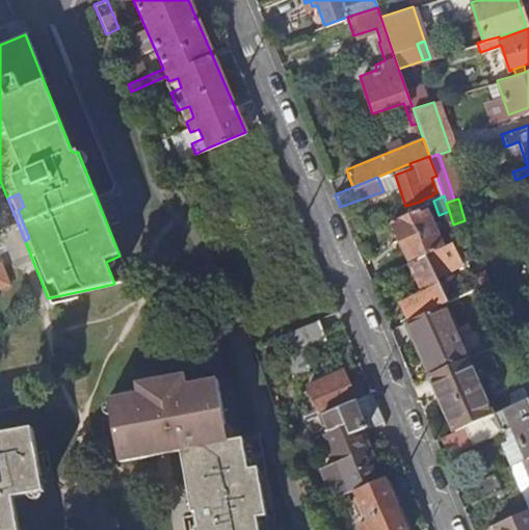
[(425,205),(392,219),(410,261),(411,260),(443,245),(425,205)]
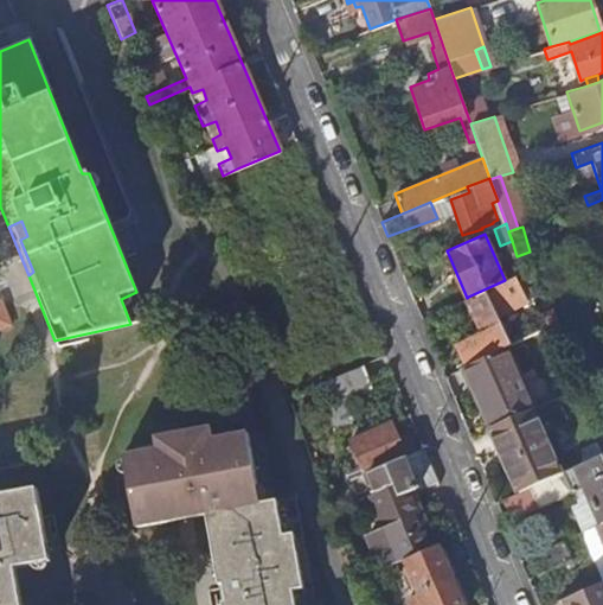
[(505,280),(468,297),(479,319),(474,322),(479,331),(464,338),(474,360),(501,348),(507,344),(511,343),(496,313),(525,299),(514,275),(505,280)]
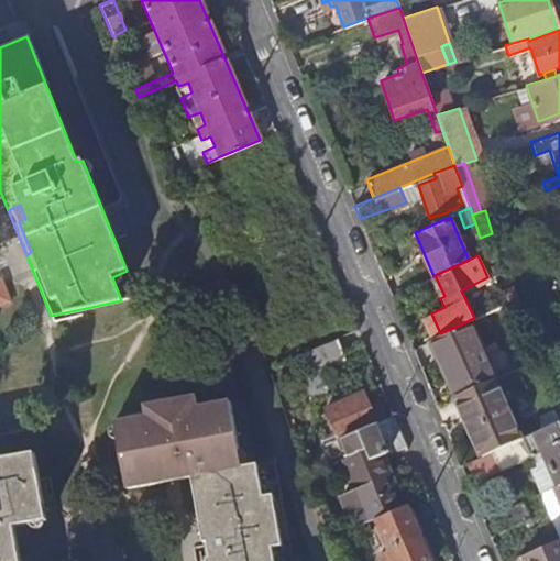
[(0,301),(12,297),(2,271),(0,272),(0,301)]
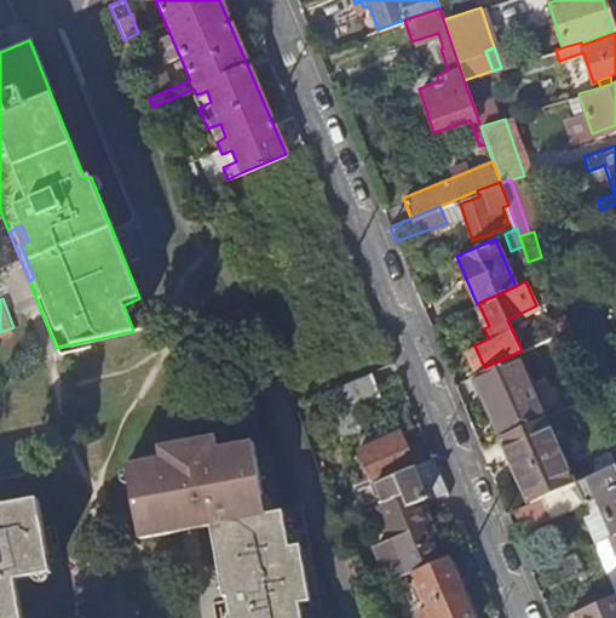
[(484,367),(475,345),(461,352),(471,375),(484,367)]
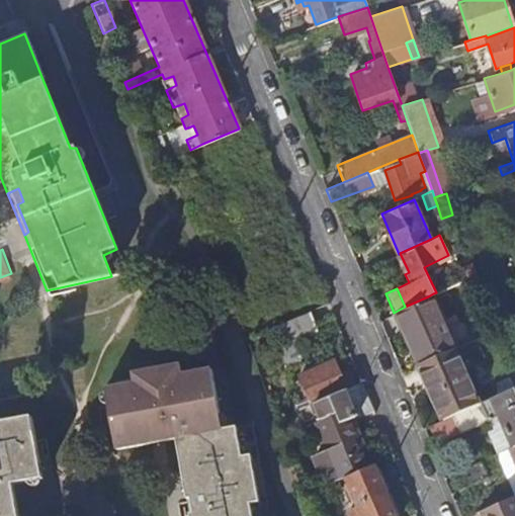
[(428,296),(451,348),(456,345),(433,293),(428,296)]
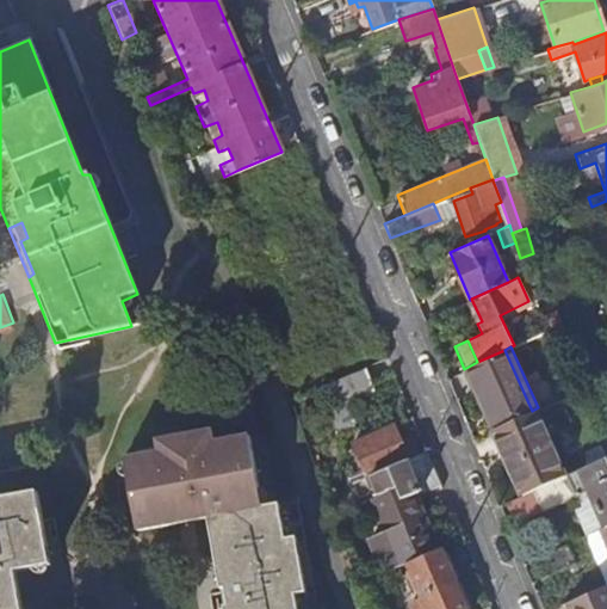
[(482,408),(491,429),(532,411),(505,350),(477,362),(464,369),(482,408)]
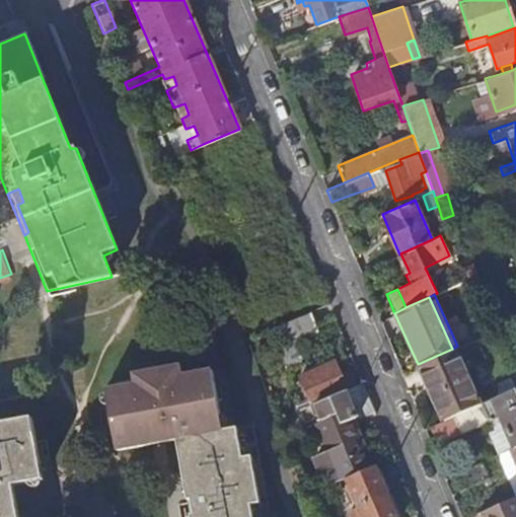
[(394,313),(389,315),(404,349),(410,347),(394,313)]
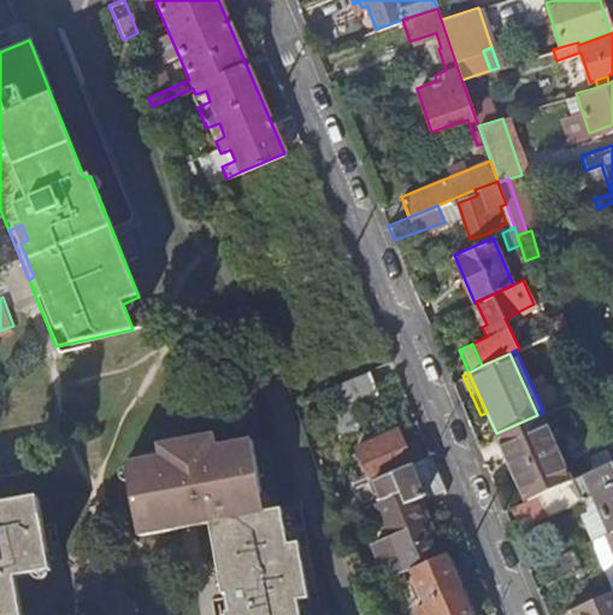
[(537,415),(496,433),(526,498),(535,495),(567,480),(537,415)]
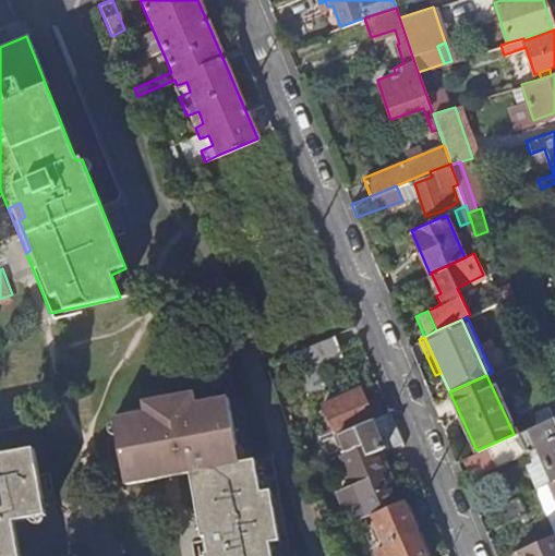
[(332,428),(318,434),(321,439),(337,433),(370,419),(374,417),(377,414),(371,398),(362,401),(357,388),(320,403),(322,409),(318,411),(324,425),(328,423),(332,428)]
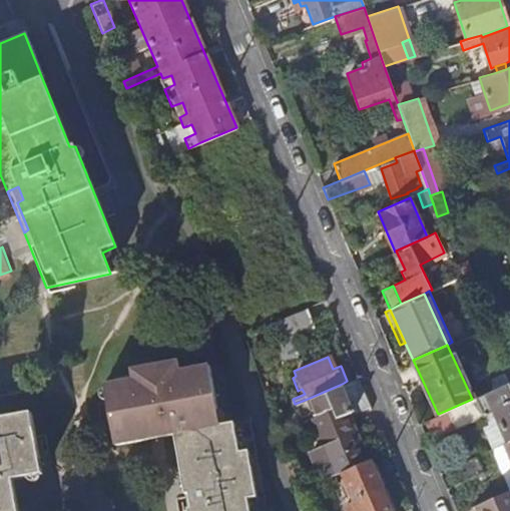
[(219,425),(207,366),(178,371),(176,361),(131,370),(132,379),(103,385),(114,444),(173,434),(183,492),(187,492),(189,507),(186,508),(186,510),(17,510),(12,479),(42,473),(31,412),(0,417),(0,510),(248,510),(247,498),(256,496),(246,450),(238,451),(233,422),(219,425)]
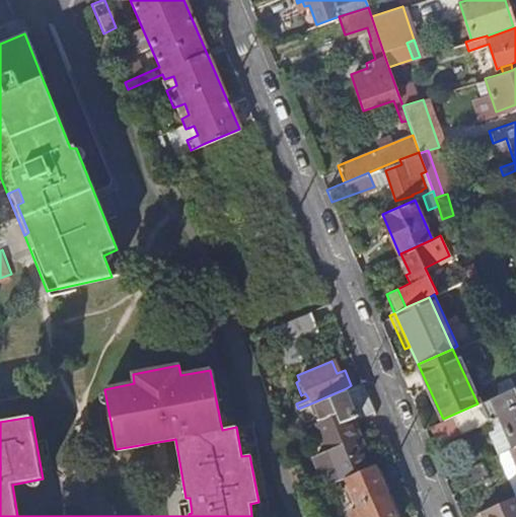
[(489,372),(498,394),(513,387),(502,365),(489,372)]
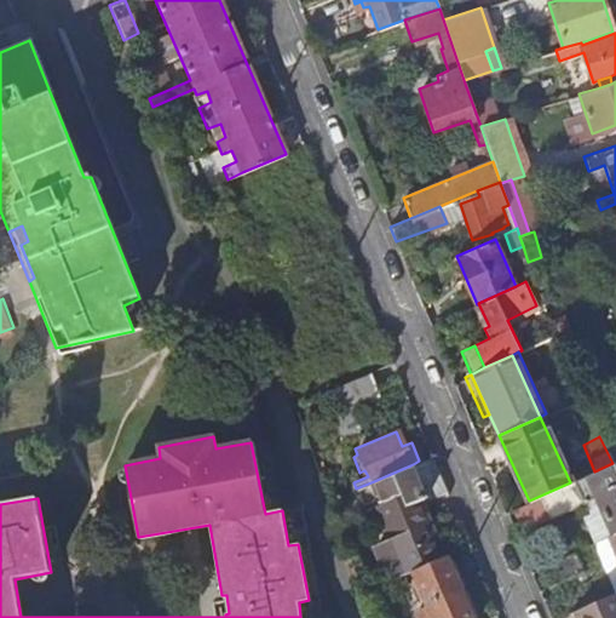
[(443,491),(429,457),(419,461),(415,463),(419,473),(429,473),(429,476),(415,478),(410,465),(374,481),(381,502),(399,495),(404,505),(409,504),(414,502),(443,491)]
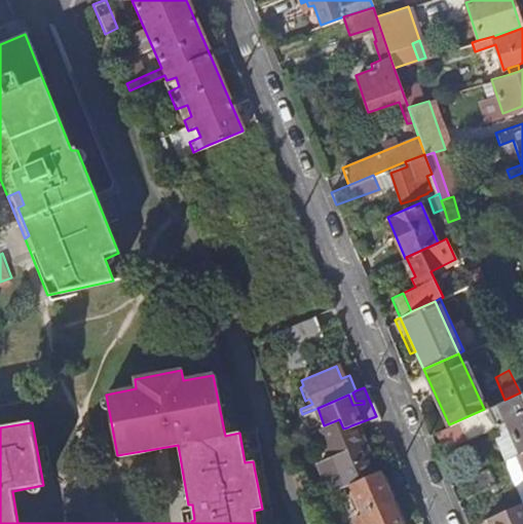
[(484,409),(456,421),(464,439),(494,426),(495,427),(507,422),(519,452),(522,450),(522,399),(520,393),(505,400),(484,409)]
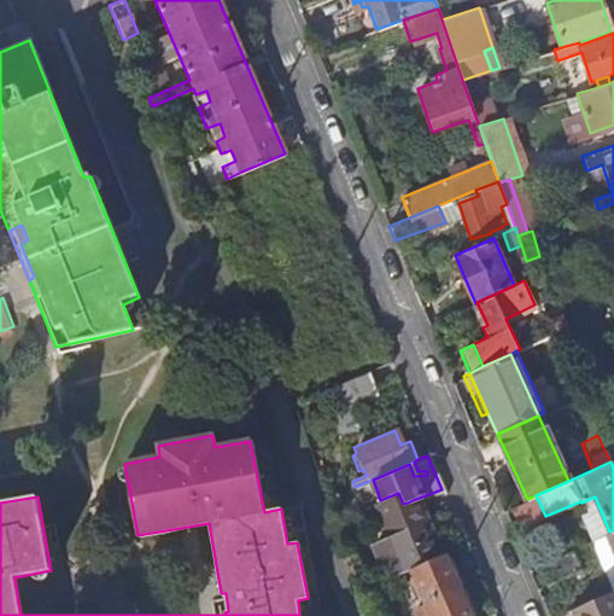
[(380,500),(375,501),(404,571),(410,569),(437,557),(420,516),(414,518),(408,503),(403,504),(398,493),(380,500)]
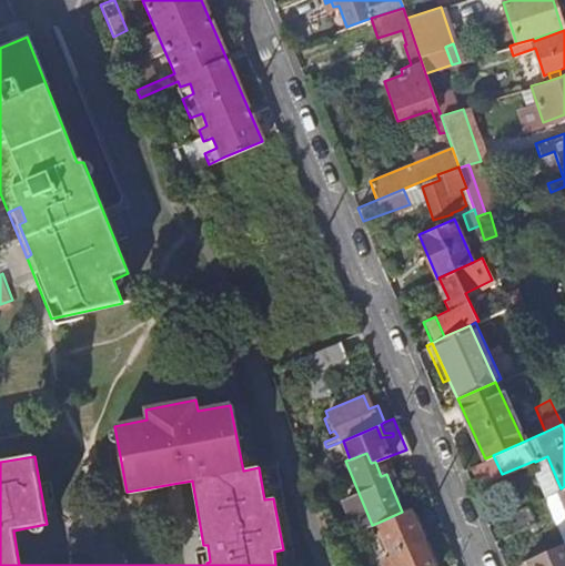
[(386,474),(380,460),(375,462),(381,476),(386,474)]
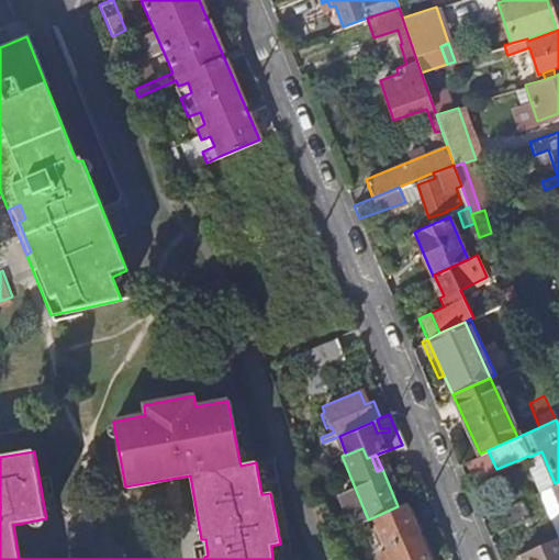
[(558,506),(550,485),(545,489),(558,524),(558,506)]
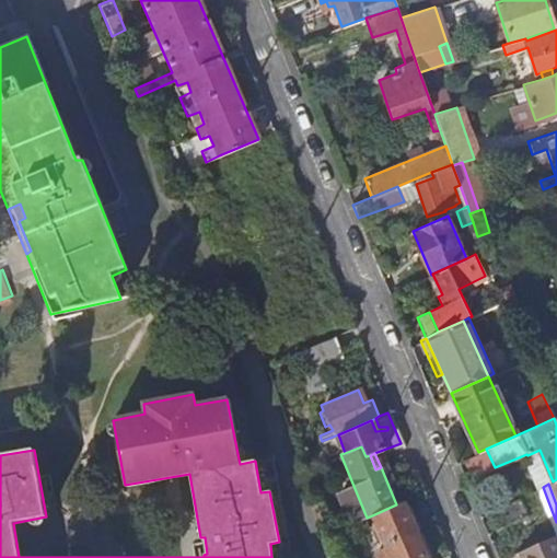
[(518,498),(488,511),(496,527),(525,514),(518,498)]
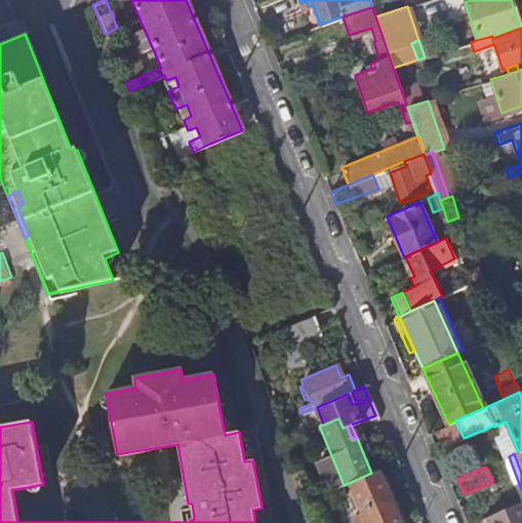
[(349,483),(365,522),(397,522),(375,472),(371,473),(349,483)]
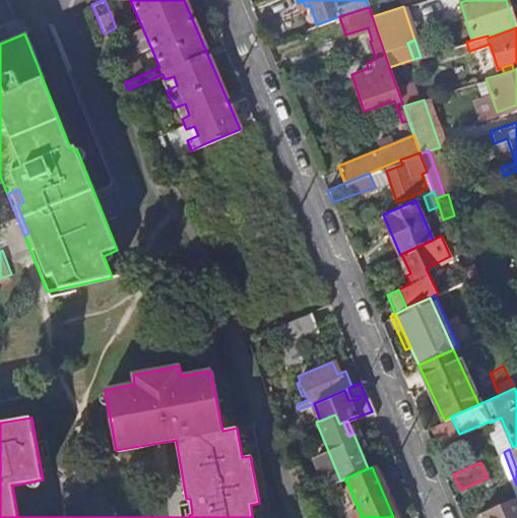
[(485,517),(516,517),(516,500),(515,497),(482,511),(485,517)]
